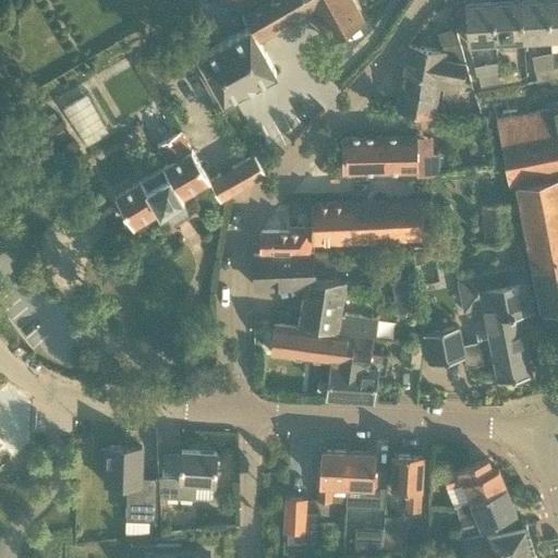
[(0,19),(11,14),(7,0),(3,0),(0,2),(0,19)]
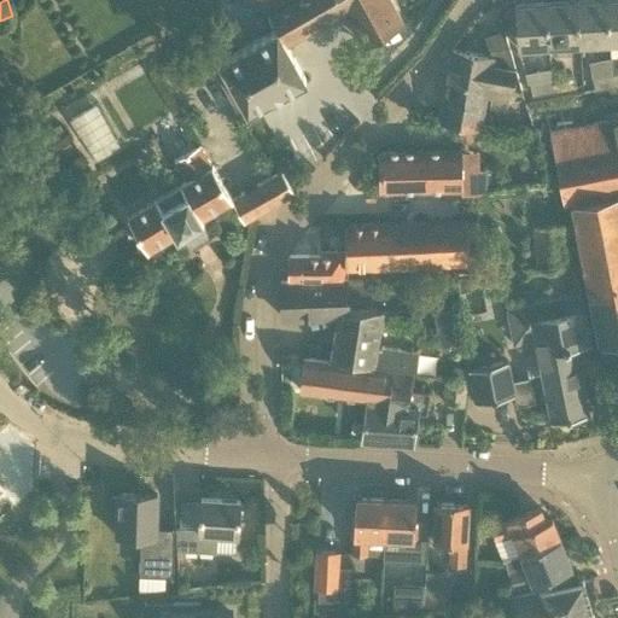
[(261,0),(262,1),(269,15),(270,17),(278,30),(222,63),(249,110),(307,80),(286,45),(345,11),(353,24),(366,47),(404,24),(390,0),(261,0)]
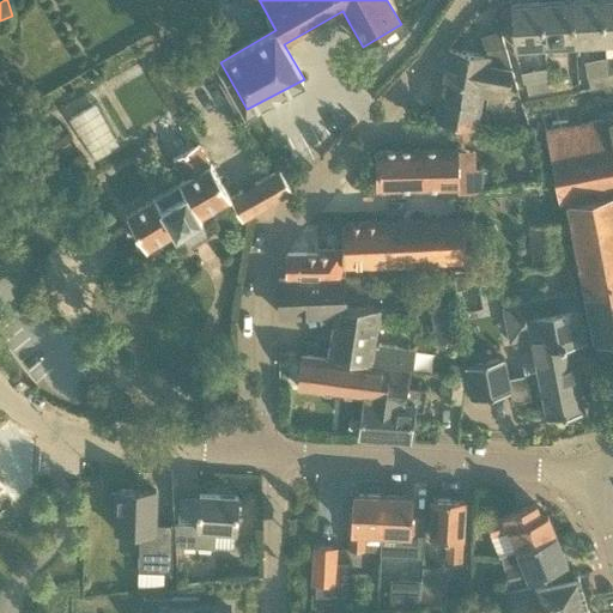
[(576,44),(607,43),(605,0),(574,2),(576,44)]
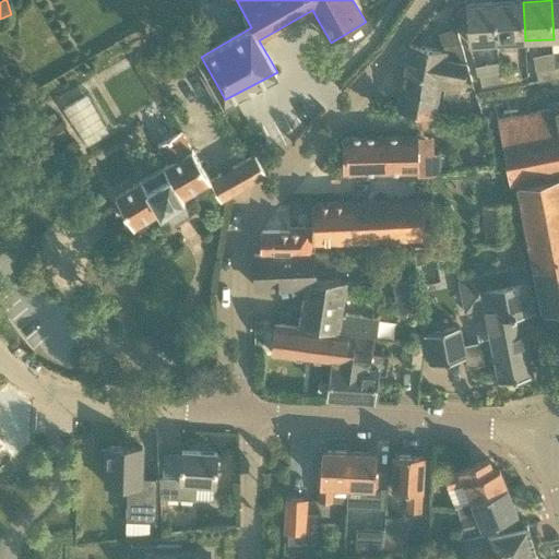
[(497,43),(525,40),(523,2),(495,3),(497,43)]
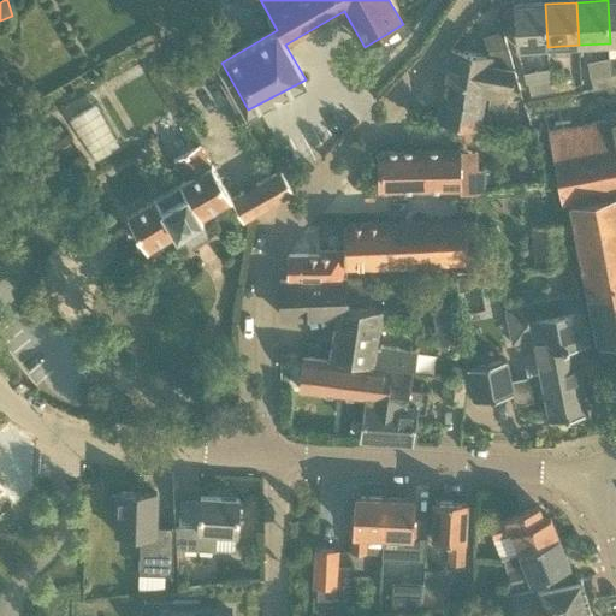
[(516,48),(548,47),(545,4),(514,6),(516,48)]
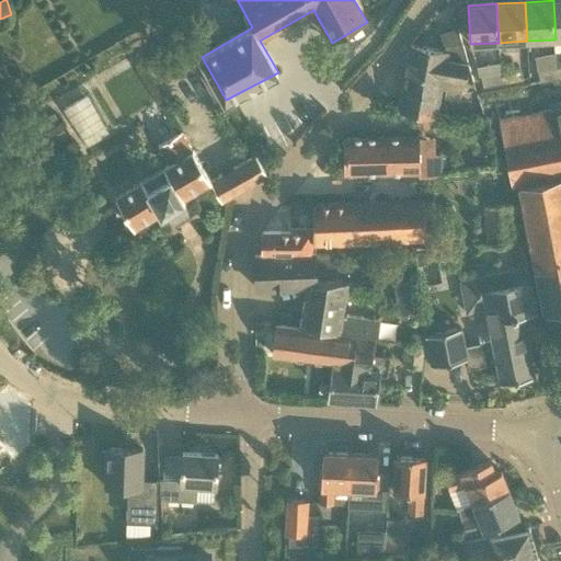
[(474,82),(466,55),(412,46),(408,68),(464,81),(474,82)]
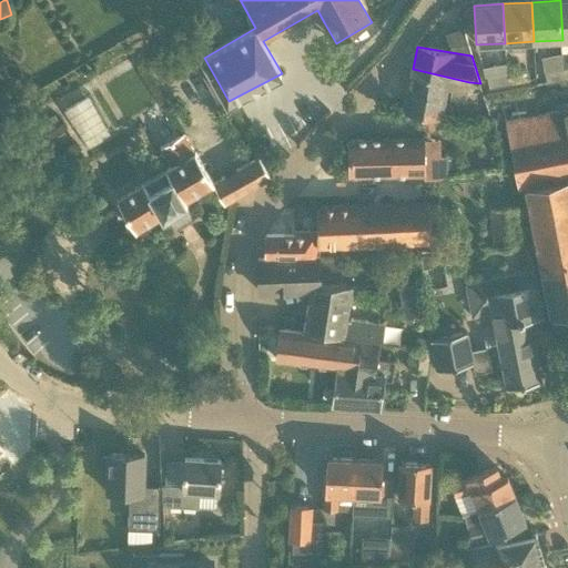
[(466,101),(469,82),(413,69),(406,110),(440,117),(446,90),(453,91),(452,99),(466,101)]
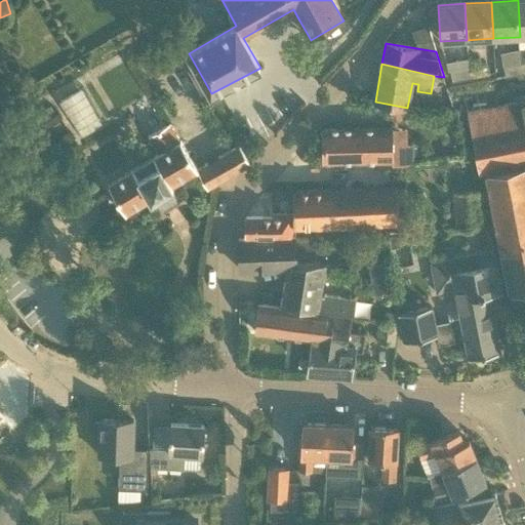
[(507,78),(523,74),(521,64),(503,68),(507,78)]
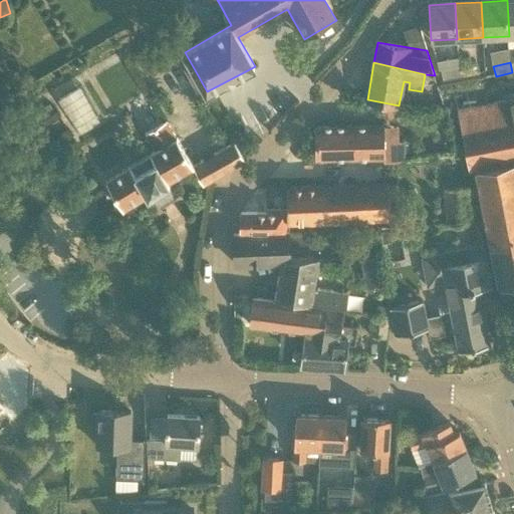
[(460,77),(480,74),(479,64),(458,67),(460,77)]
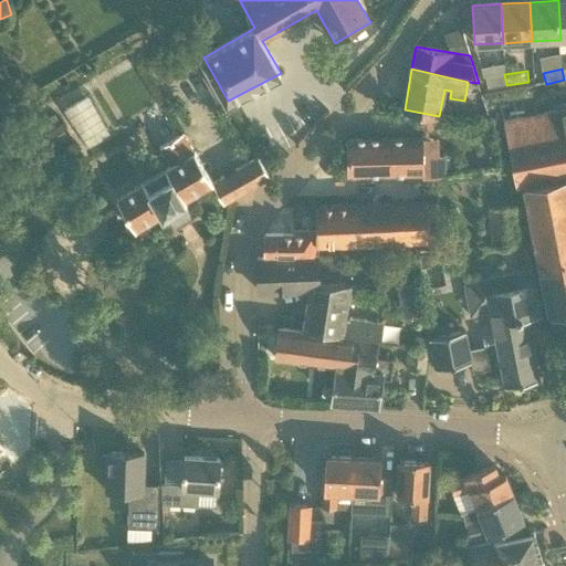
[(489,88),(506,85),(504,74),(488,77),(489,88)]
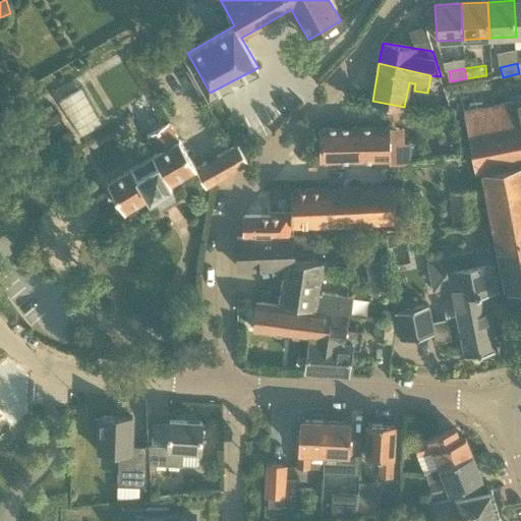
[(61,97),(79,135),(102,124),(82,87),(61,97)]
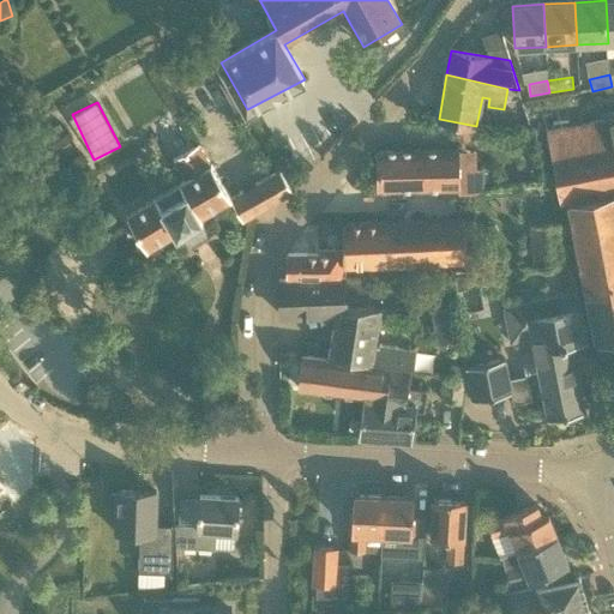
[(613,118),(547,131),(561,205),(570,204),(597,344),(613,341),(613,118)]
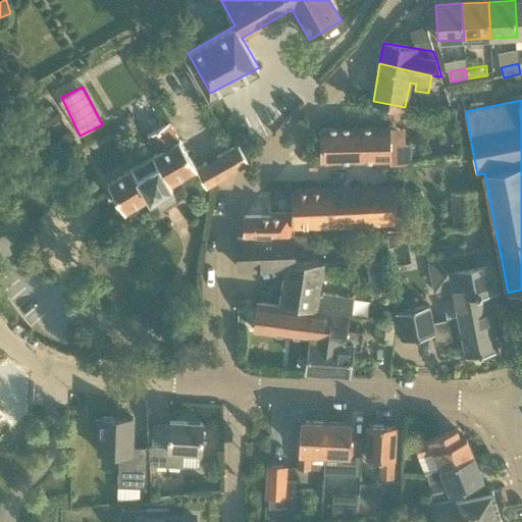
[(401,118),(397,106),(387,108),(392,121),(401,118)]
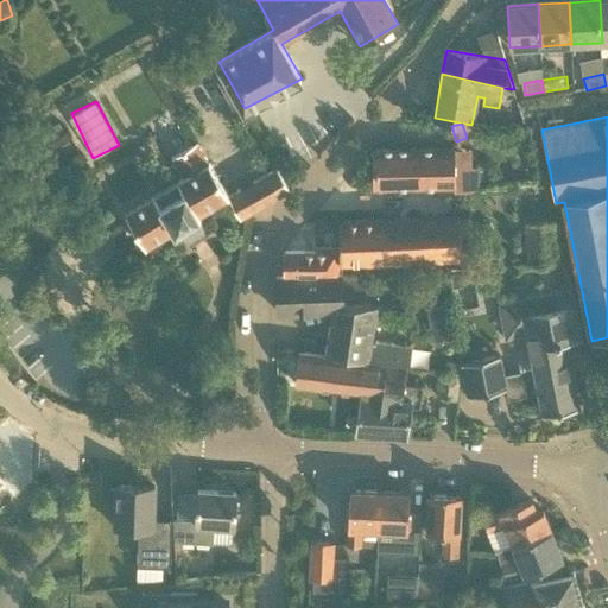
[(230,198),(230,197),(197,144),(171,159),(184,179),(126,214),(147,249),(229,200),(230,198)]
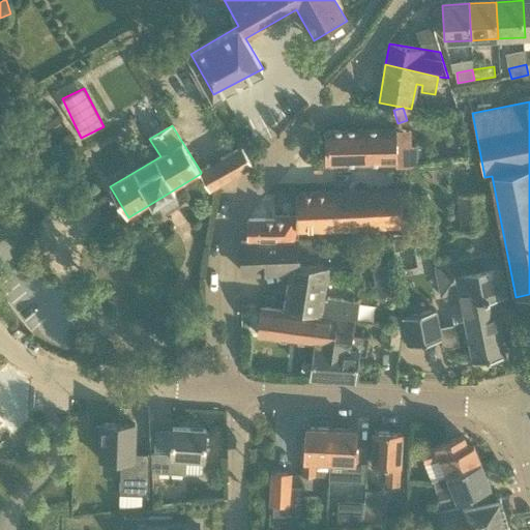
[(416,146),(412,146),(412,130),(395,130),(326,131),(327,164),(395,163),(395,168),(417,166),(416,146)]
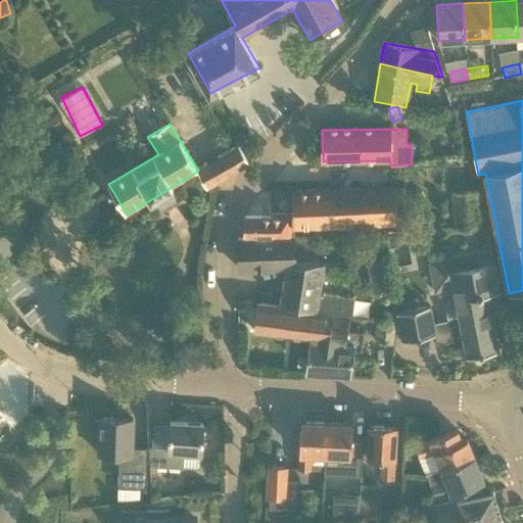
[(198,171),(197,172),(207,188),(250,161),(239,144),(198,170),(198,171)]
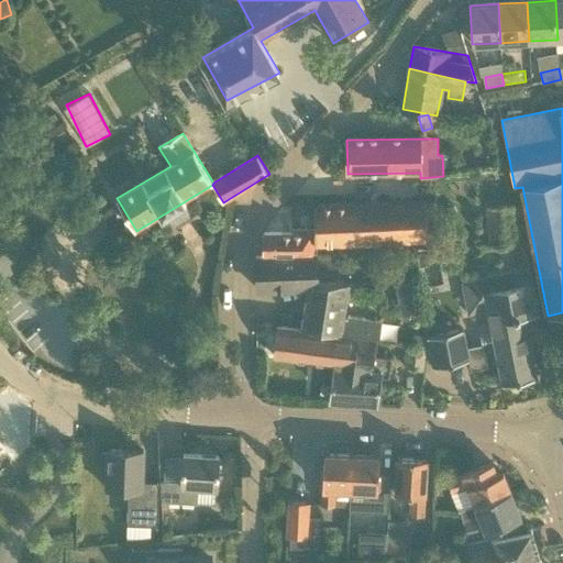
[(315,230),(315,244),(429,241),(427,201),(315,206),(315,230)]
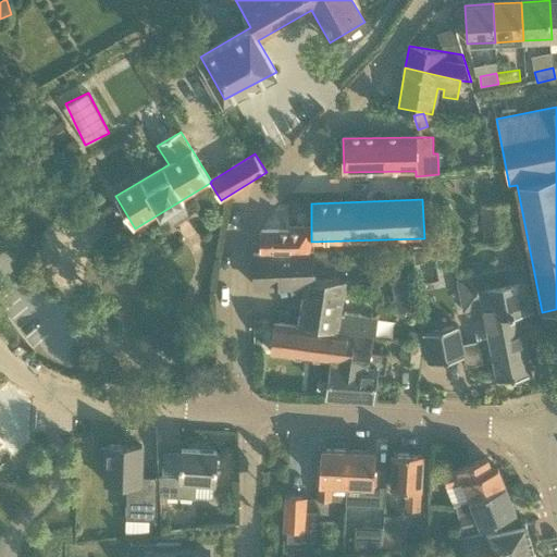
[(486,243),(512,242),(509,202),(483,205),(486,243)]
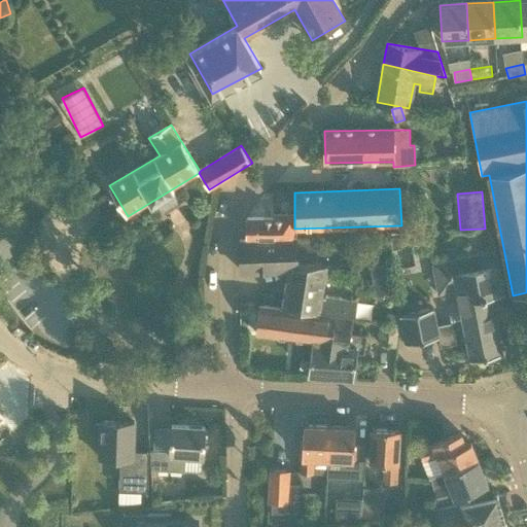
[(294,229),(294,215),(274,215),(274,219),(247,218),(247,238),(294,239),(294,229)]
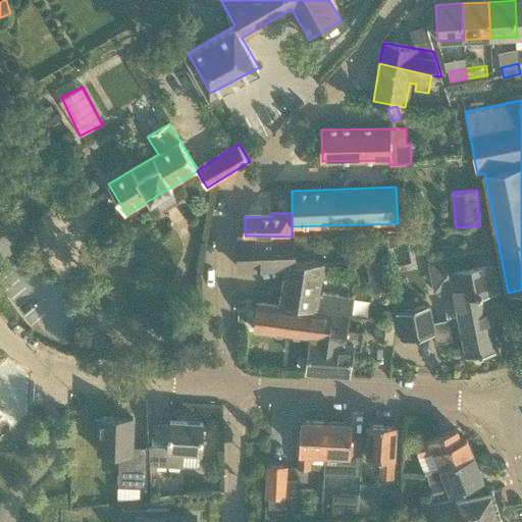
[(239,269),(286,268),(291,268),(291,258),(292,247),(315,247),(315,237),(292,237),(292,240),(238,239),(239,269)]
